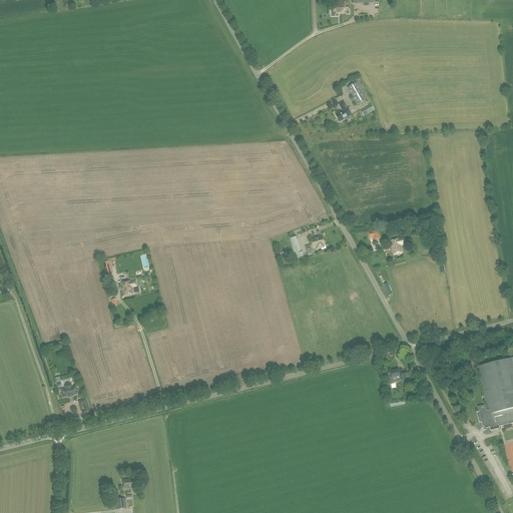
[(349,14),(349,4),(348,0),(336,0),(337,2),(341,2),(341,12),(342,12),(342,14),(349,14)]
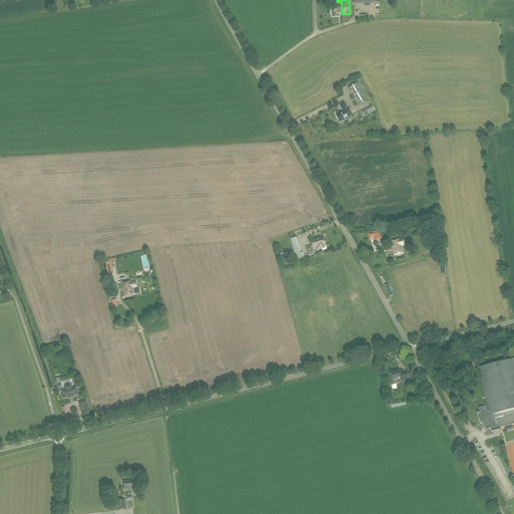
[(341,2),(337,2),(337,3),(340,3),(340,4),(333,4),(333,15),(342,14),(342,12),(341,12),(341,2)]
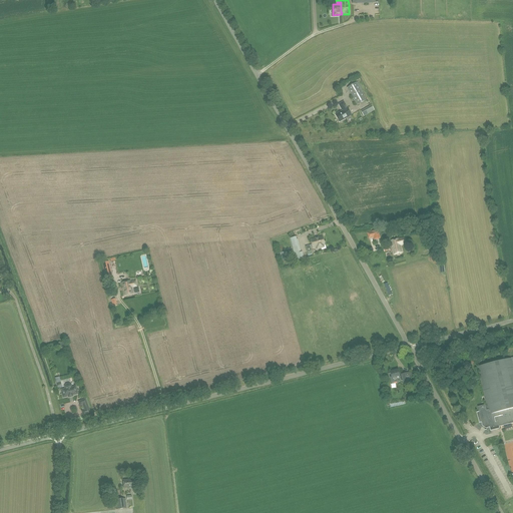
[(356,82),(348,87),(357,105),(366,100),(356,82)]
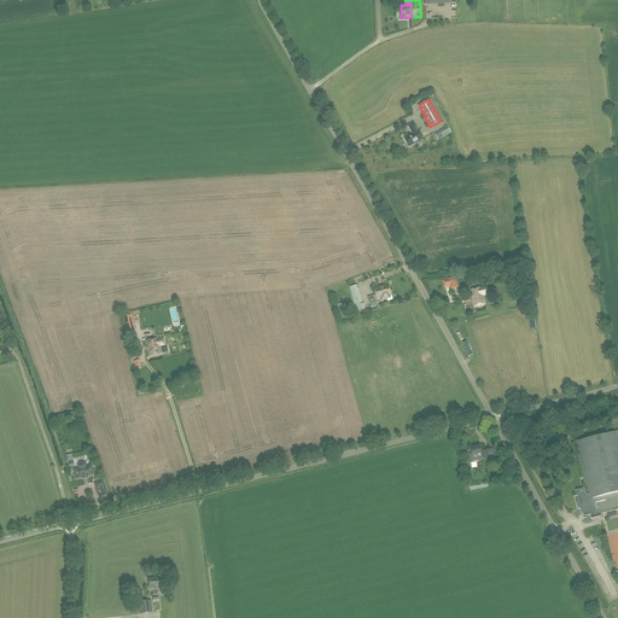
[(418,130),(414,123),(408,127),(414,135),(410,138),(409,136),(404,139),(409,147),(424,139),(419,130),(418,130)]
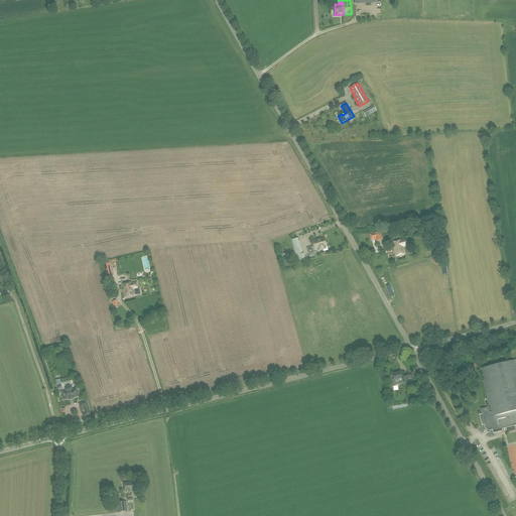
[(363,112),(366,117),(376,111),(374,106),(363,112)]
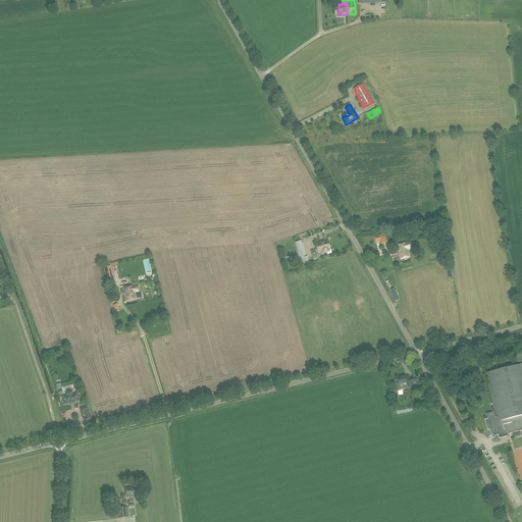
[(387,242),(385,235),(378,236),(381,244),(387,242)]
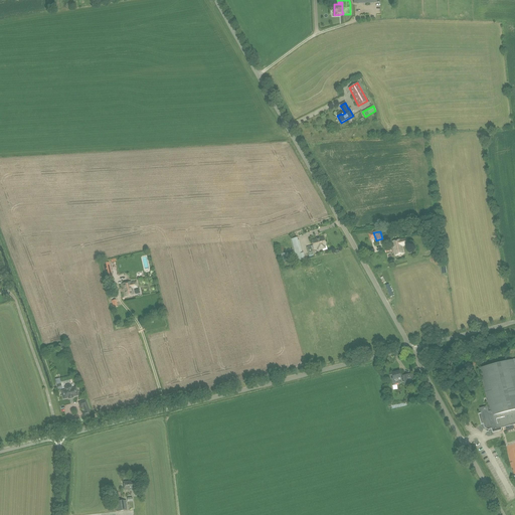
[(298,240),(298,237),(292,239),(293,246),(295,253),(297,262),(306,260),(304,252),(303,253),(303,251),(299,239),(298,240)]
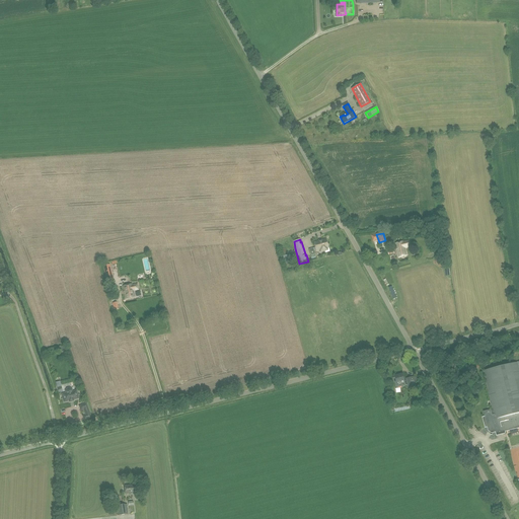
[(326,239),(314,242),(316,251),(320,250),(320,252),(325,250),(324,249),(328,247),(326,239)]
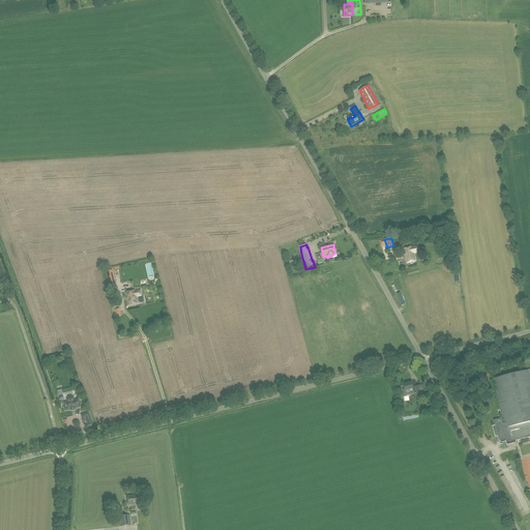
[(419,245),(404,248),(407,263),(415,261),(413,254),(420,252),(419,245)]
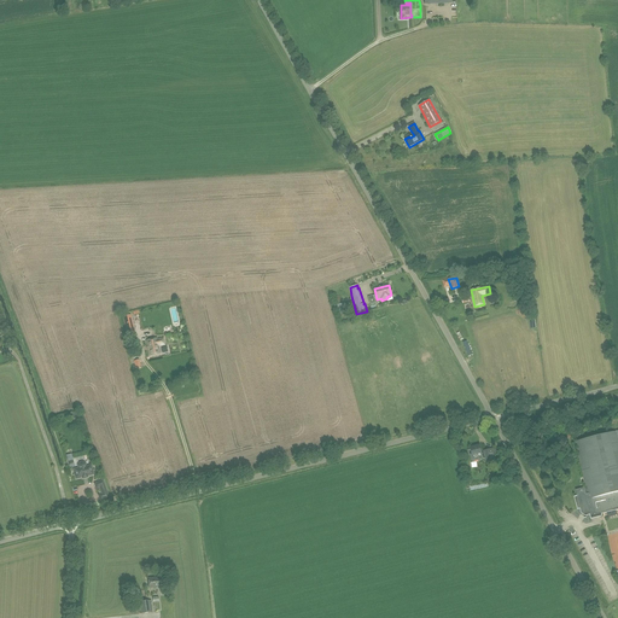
[(135,334),(134,325),(132,315),(124,316),(128,336),(135,334)]
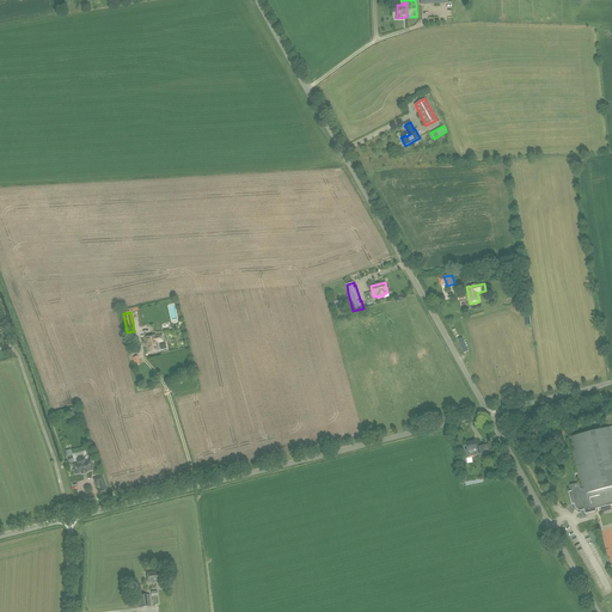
[(159,350),(158,343),(164,342),(163,335),(157,336),(157,335),(145,337),(148,353),(159,350)]
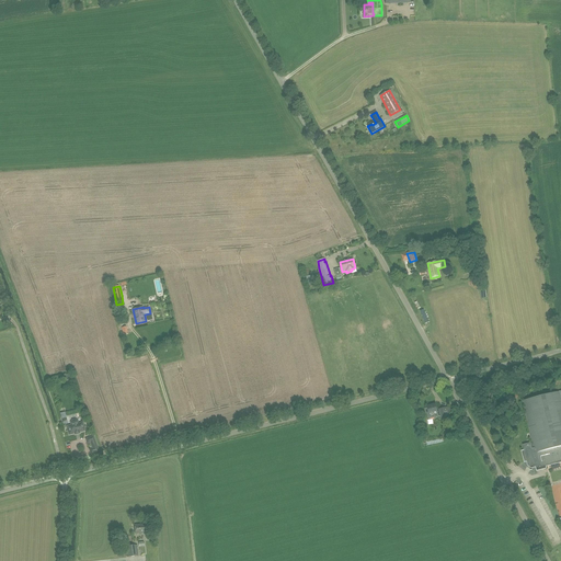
[(560,390),(522,401),(533,443),(523,445),(524,450),(522,451),(525,462),(528,461),(529,465),(531,467),(536,466),(537,471),(547,468),(547,467),(560,462),(560,390)]
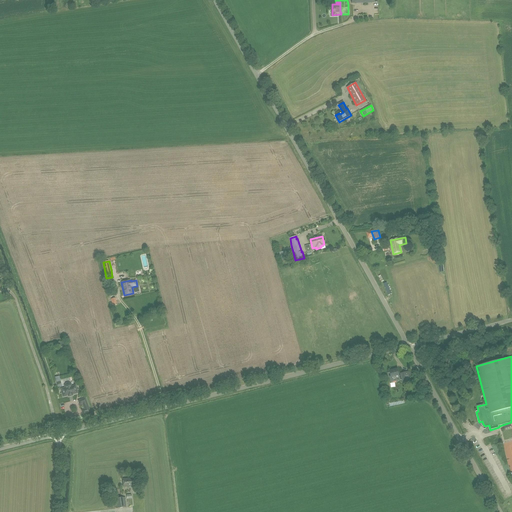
[(409,381),(407,372),(401,374),(401,375),(399,376),(398,369),(390,371),(391,376),(390,376),(391,383),(402,380),(403,383),(409,381)]
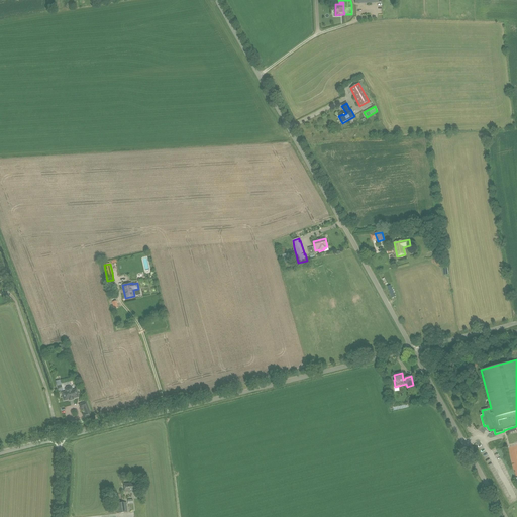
[(66,392),(63,393),(64,396),(63,397),(65,401),(70,400),(74,399),(79,397),(77,393),(76,393),(75,389),(72,390),(72,388),(69,387),(67,387),(66,390),(66,392)]
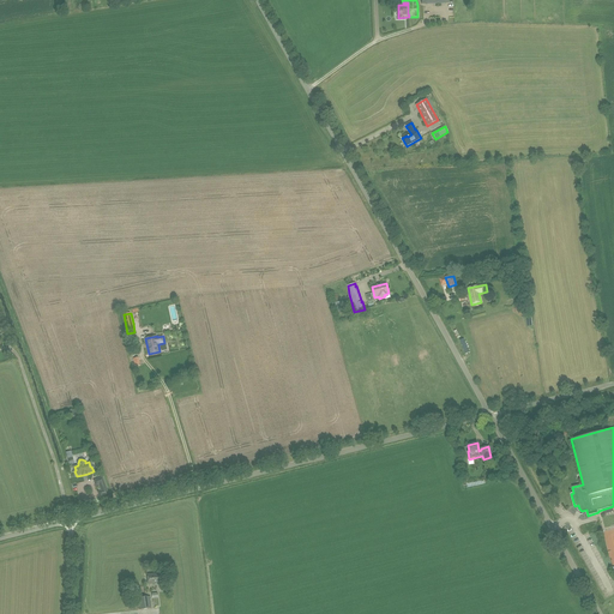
[(103,477),(95,481),(96,486),(100,485),(102,491),(98,492),(100,497),(108,494),(103,477)]
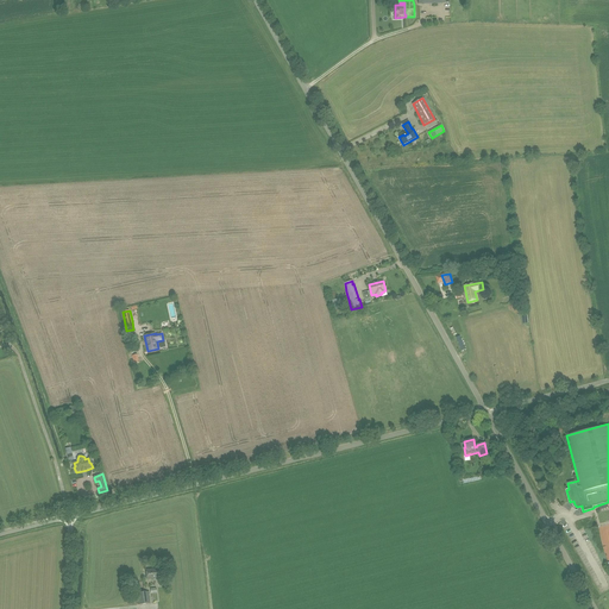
[(148,579),(162,578),(161,569),(148,570),(148,579)]
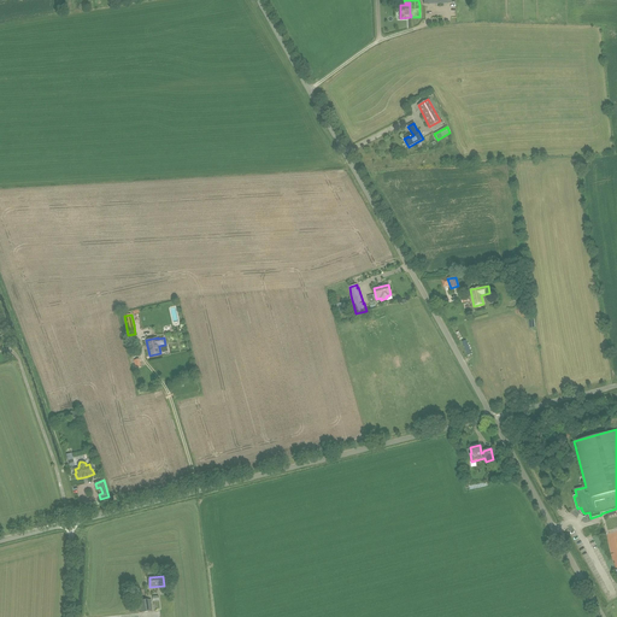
[(139,600),(141,612),(152,611),(151,599),(139,600)]
